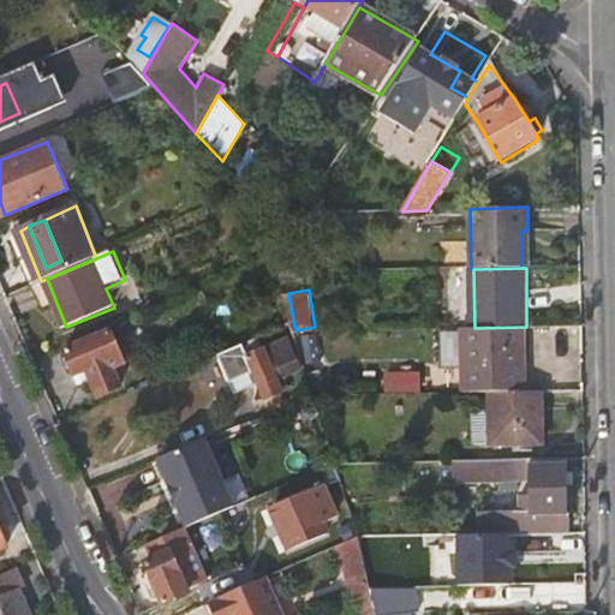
[(529,392),(526,327),(475,328),(465,328),(466,392),(491,392),(529,392)]
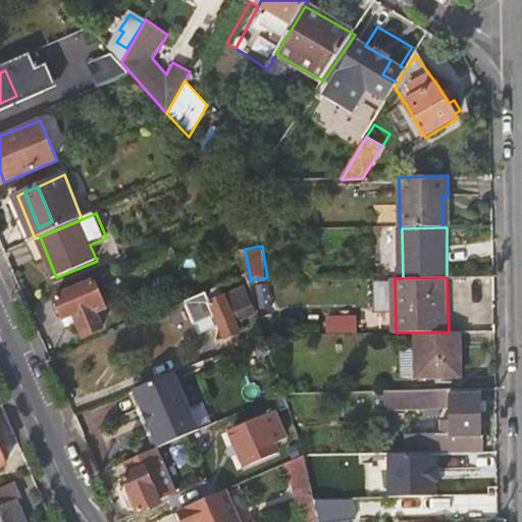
[(85,333),(102,326),(85,286),(55,299),(62,316),(75,311),(85,333)]
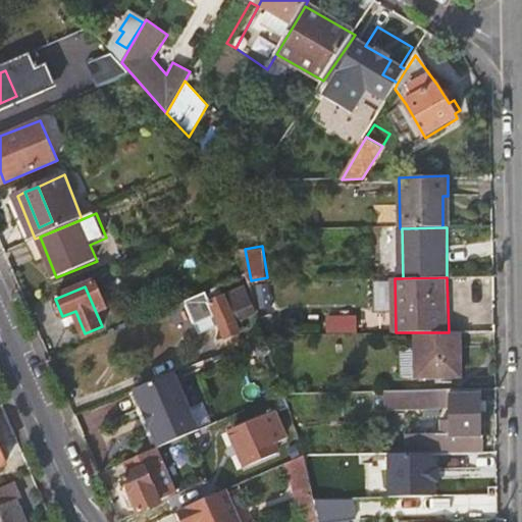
[(204,294),(184,303),(195,327),(215,319),(224,340),(252,327),(247,316),(254,313),(244,289),(208,303),(204,294)]
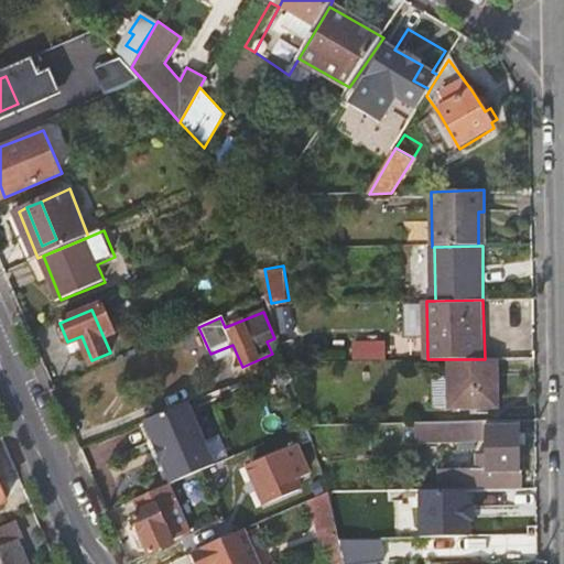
[(242,367),(247,378),(278,365),(272,354),(242,367)]
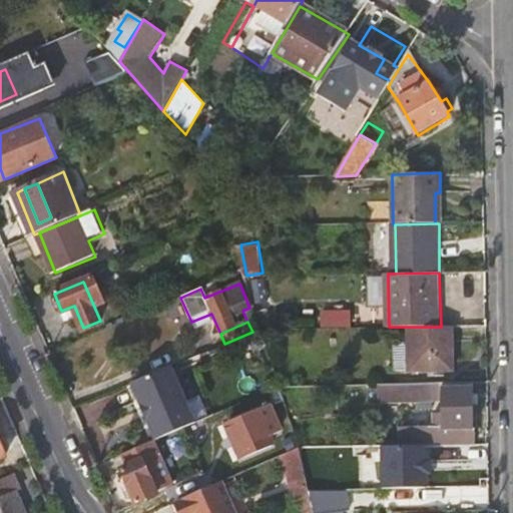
[(453,327),(441,327),(410,327),(411,371),(454,370),(453,327)]
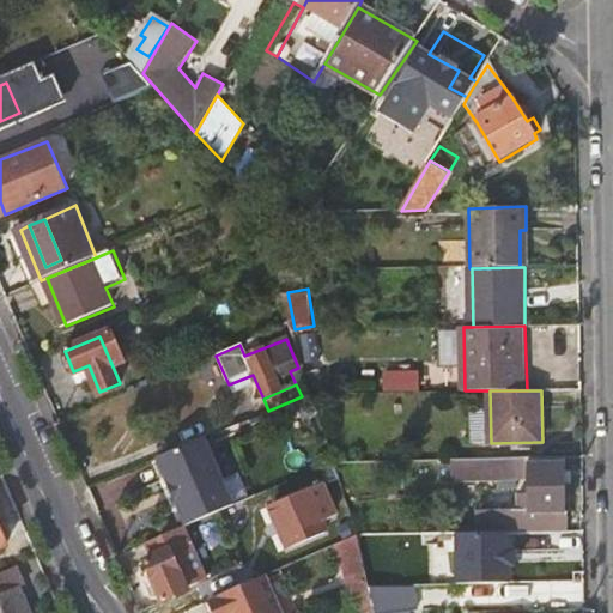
[(159,457),(188,526),(236,505),(207,437),(159,457)]
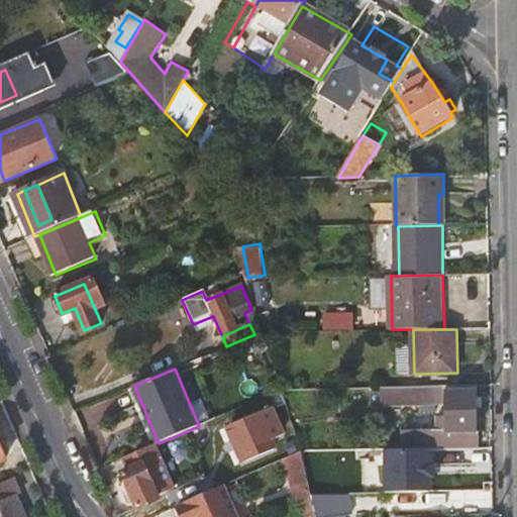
[(473,385),(419,386),(419,401),(446,401),(447,431),(436,431),(436,448),(477,447),(476,390),(474,390),(473,385)]
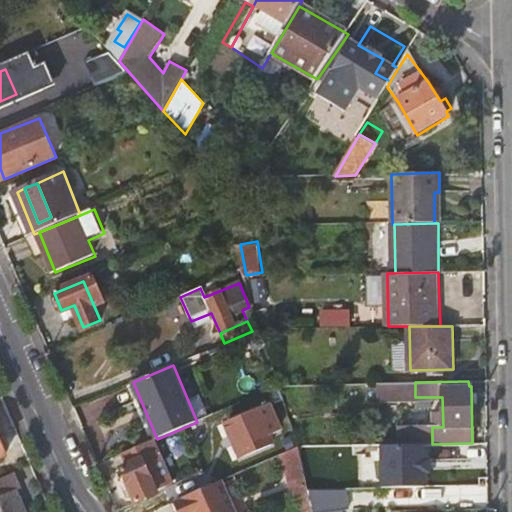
[(275,443),(260,408),(233,420),(248,455),(275,443)]
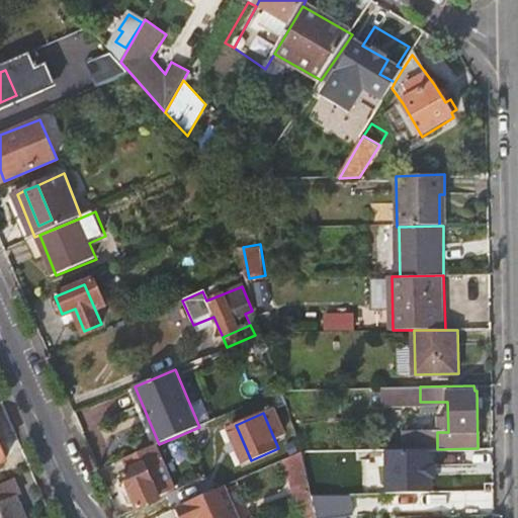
[(290,440),(296,455),(306,451),(300,436),(290,440)]
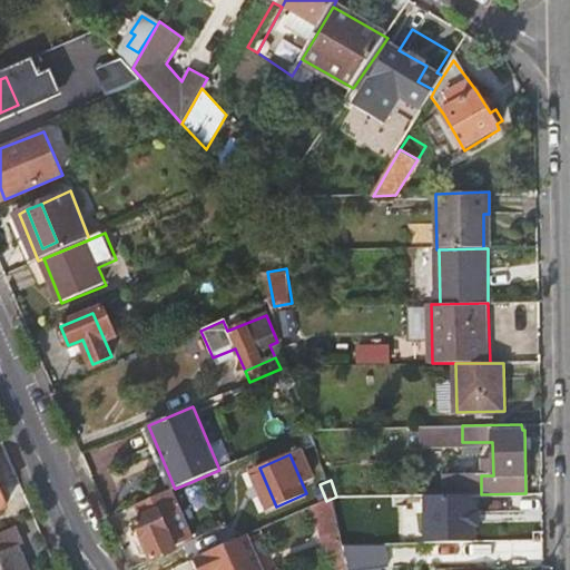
[(0,511),(10,508),(0,483),(0,511)]
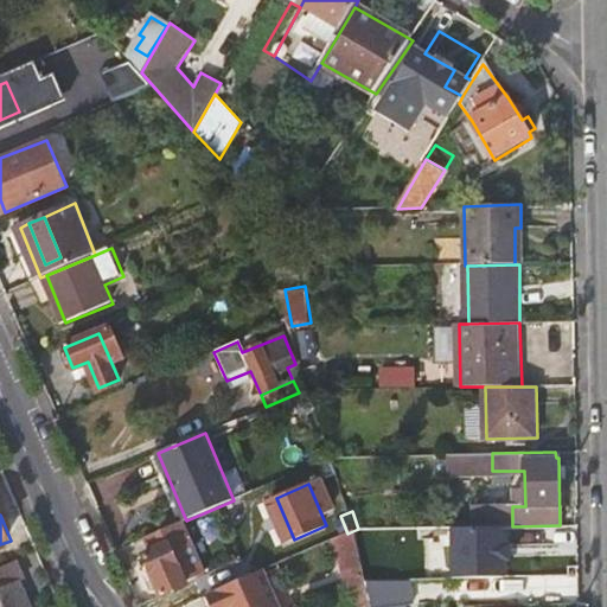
[(185,522),(147,537),(153,553),(146,555),(164,595),(189,586),(186,582),(206,573),(185,522)]
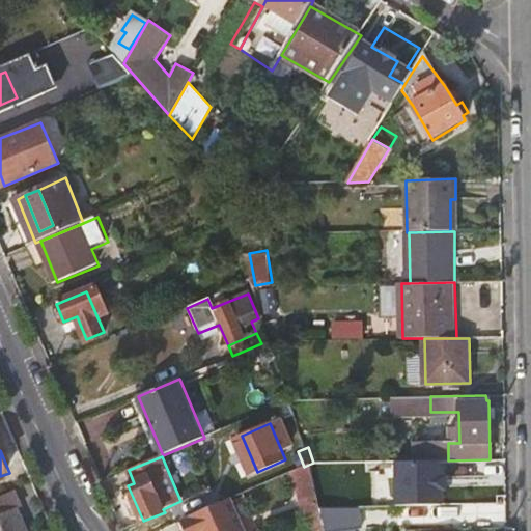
[(394,502),(445,503),(446,459),(395,458),(394,502)]
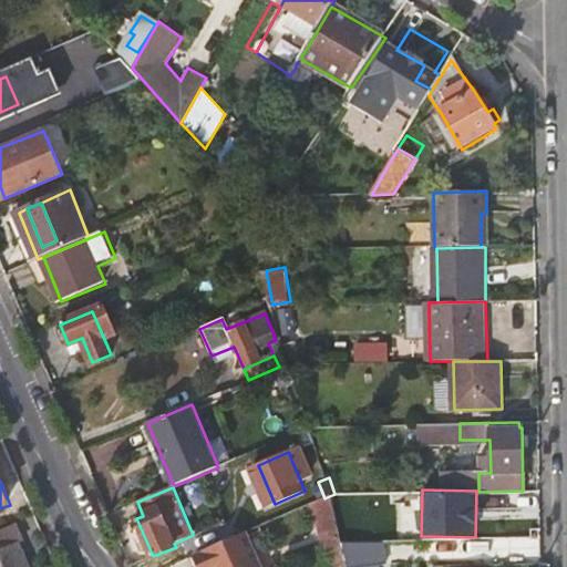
[(0,552),(18,545),(24,542),(18,526),(0,534),(0,552)]
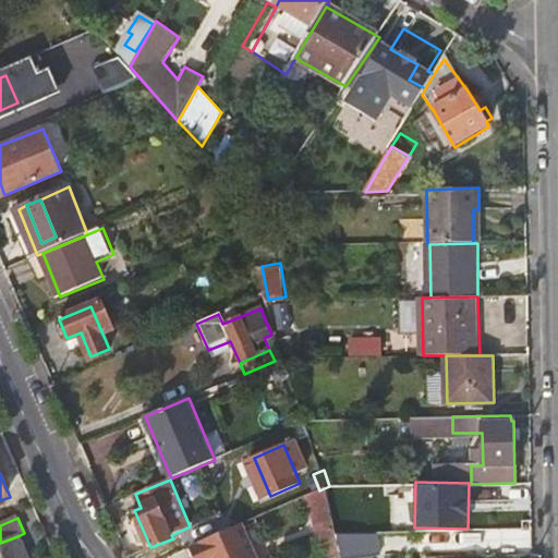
[(259,557),(245,523),(194,546),(199,557),(259,557)]
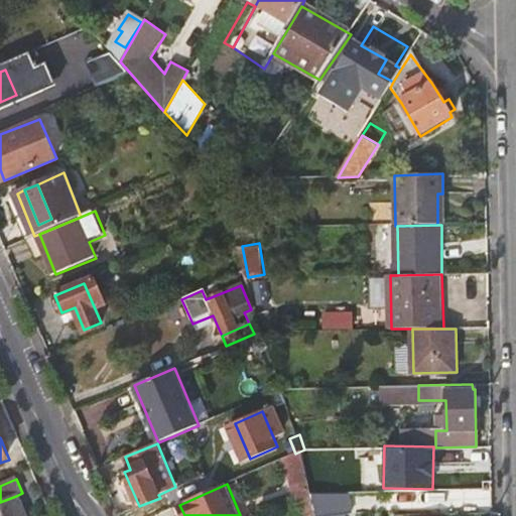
[(303,515),(317,515),(311,486),(294,495),(303,515)]
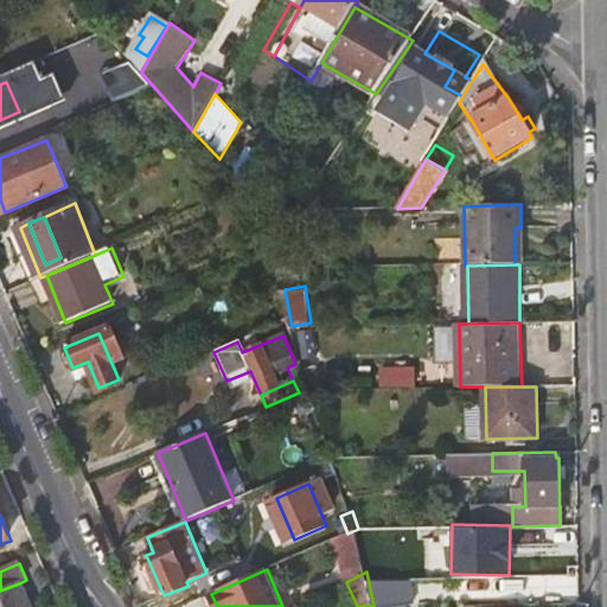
[(30,606),(19,583),(0,590),(0,606),(30,606)]
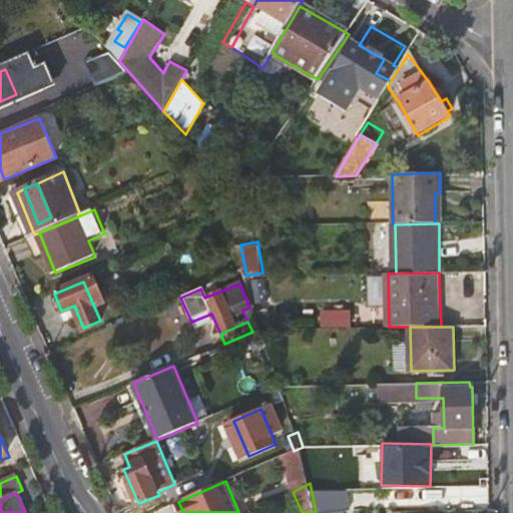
[(405,500),(405,512),(442,512),(442,499),(405,500)]
